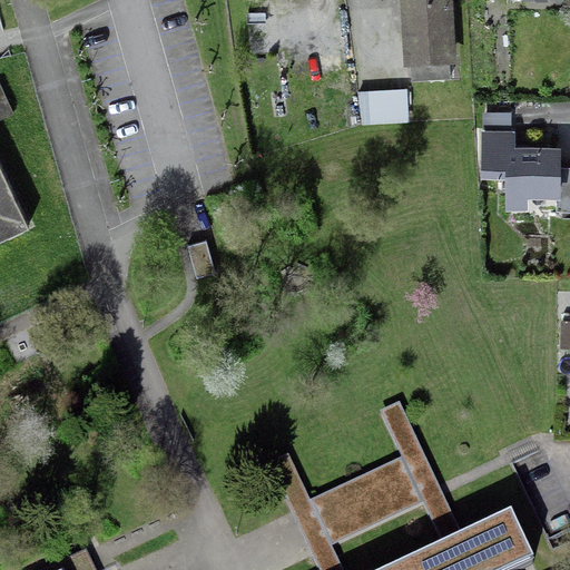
[(405,0),(410,80),(449,78),(444,0),(405,0)]
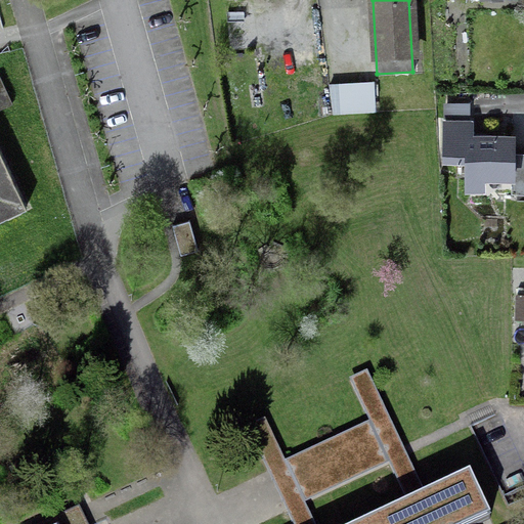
[(0,110),(10,104),(0,81),(0,110)]
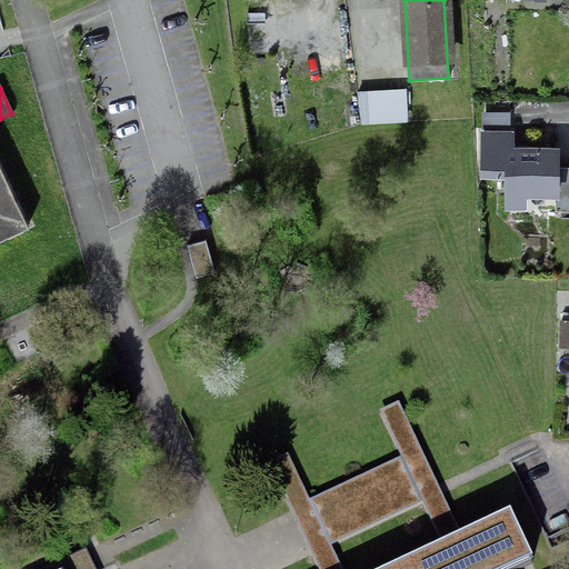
[(359,95),(361,123),(402,121),(401,92),(359,95)]
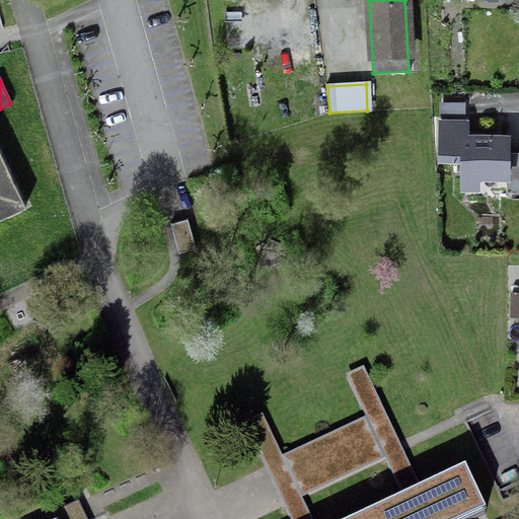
[(463,139),(463,124),(440,124),(439,157),(461,157),(461,175),(505,176),(505,194),(518,194),(518,153),(506,154),(506,139),(463,139)]
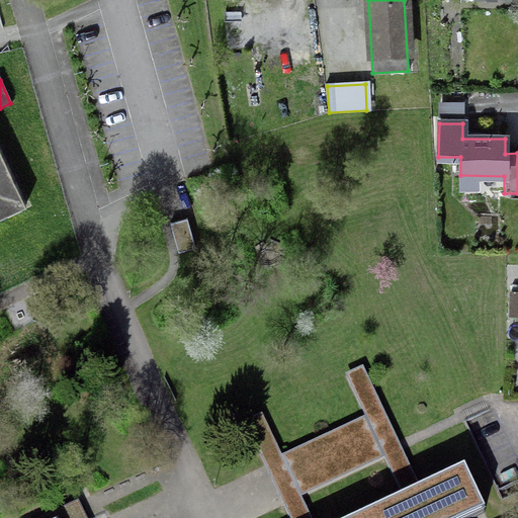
[(0,218),(25,206),(0,153),(0,218)]
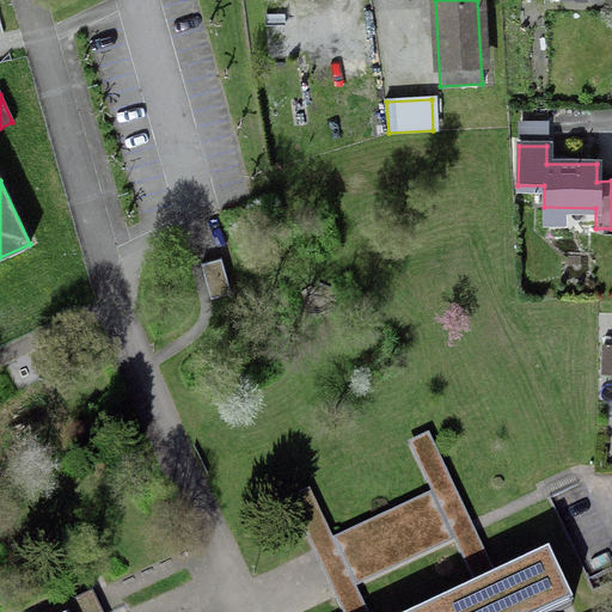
[(230,293),(219,258),(200,264),(209,299),(230,293)]
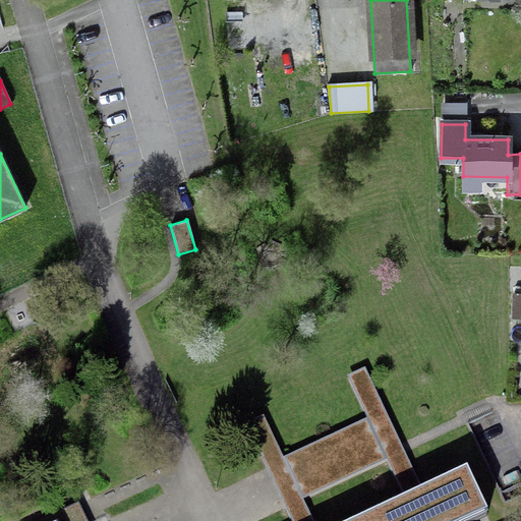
[(368,417),(283,458),(264,415),(246,423),(282,501),(292,520),(312,520),(302,500),(389,459),(404,491),(419,484),(402,447),(364,367),(349,374),(368,417)]
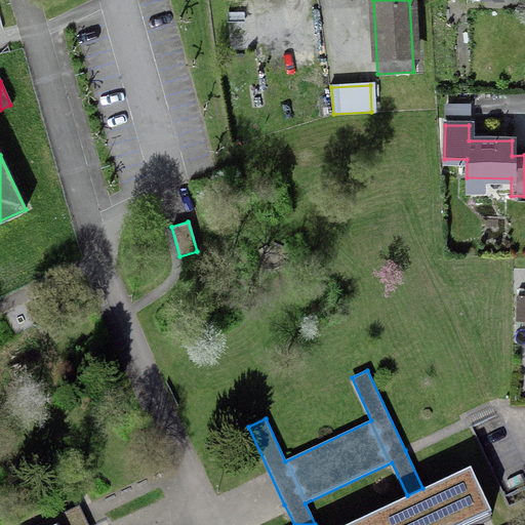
[(469,479),(370,524),(479,524),(488,521),(469,479)]
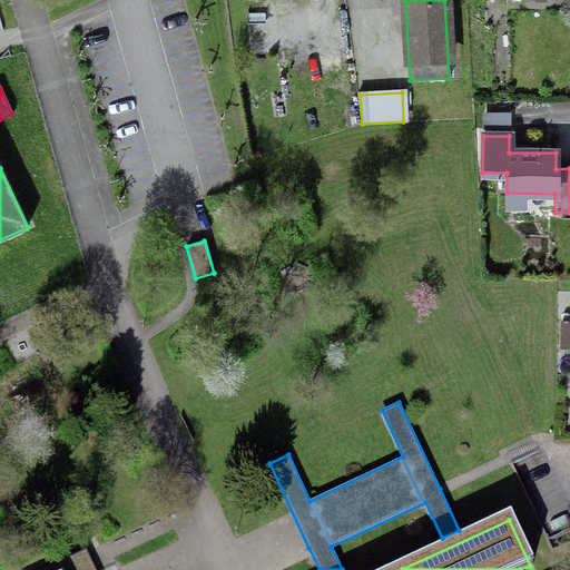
[(96,569),(86,549),(40,569),(96,569)]
